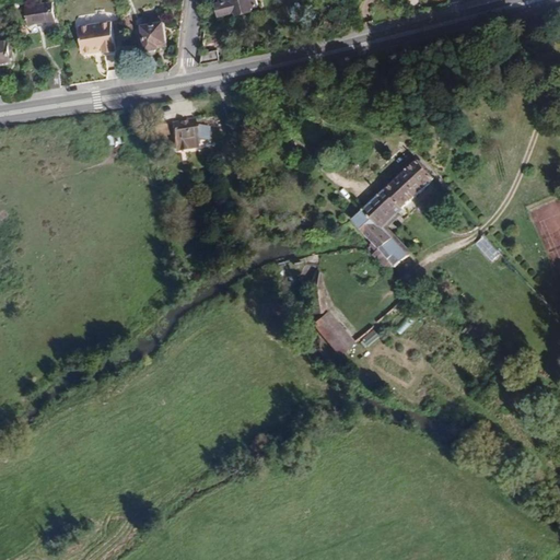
[(229,0),(218,3),(221,15),(237,12),(237,14),(254,11),(254,7),(259,6),(257,0),(229,0)]
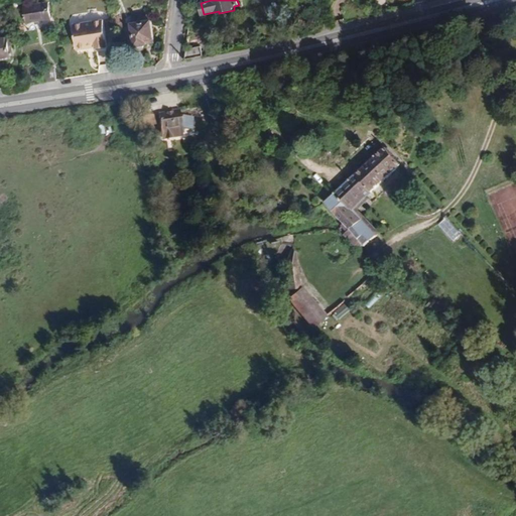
[(48,2),(24,6),(26,22),(51,19),(48,2)]
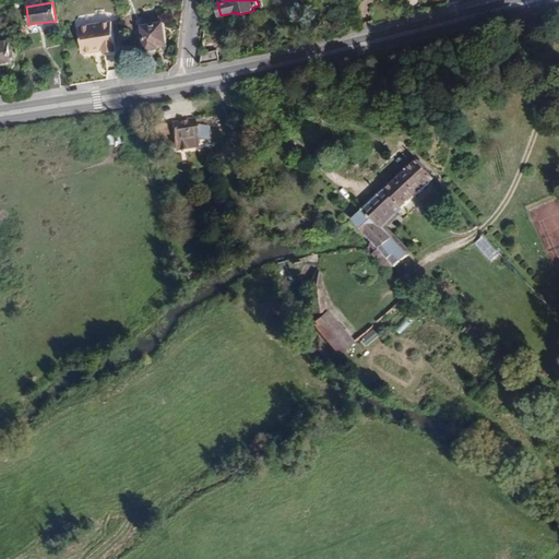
[(161,22),(159,14),(143,18),(144,25),(161,22)]
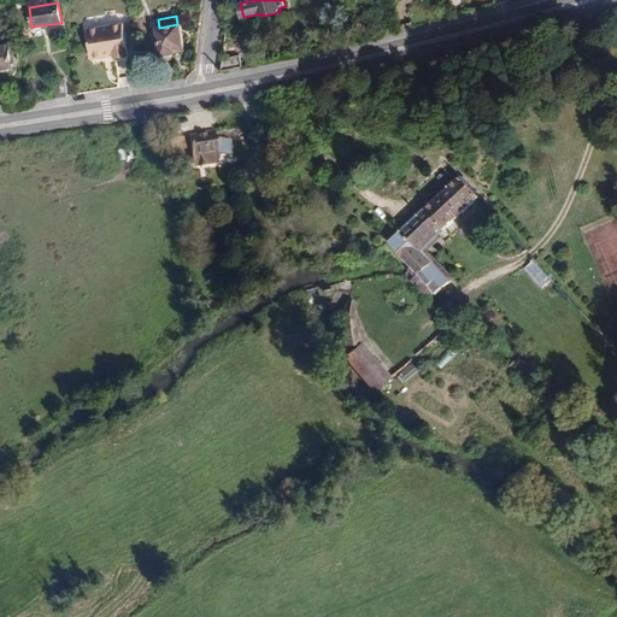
[(123,24),(88,29),(92,57),(95,59),(103,58),(105,54),(115,53),(116,58),(129,56),(123,24)]
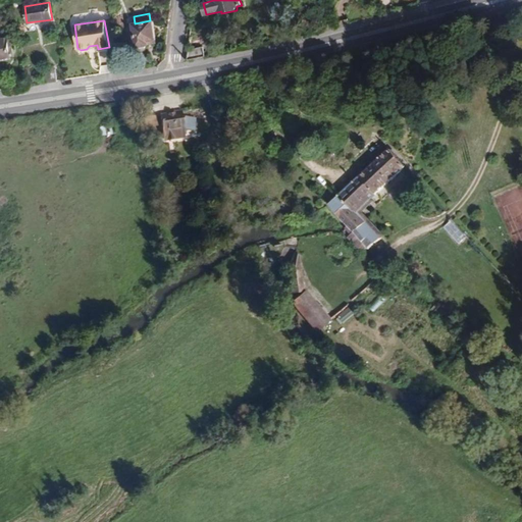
[(156,41),(152,20),(150,20),(135,23),(133,23),(136,47),(148,45),(148,42),(156,41)]
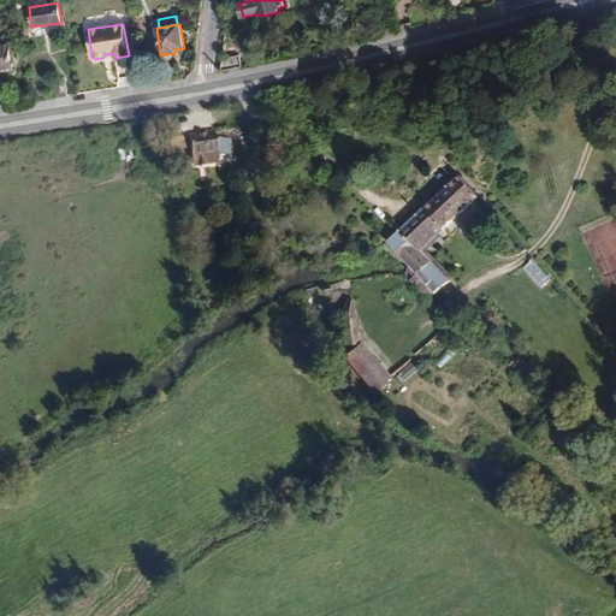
[(0,70),(12,69),(9,46),(0,46),(0,70)]
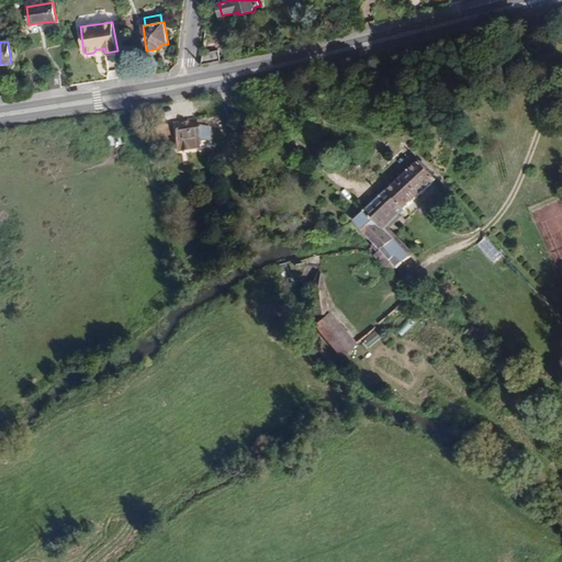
[(221,62),(218,51),(203,54),(202,65),(221,62)]
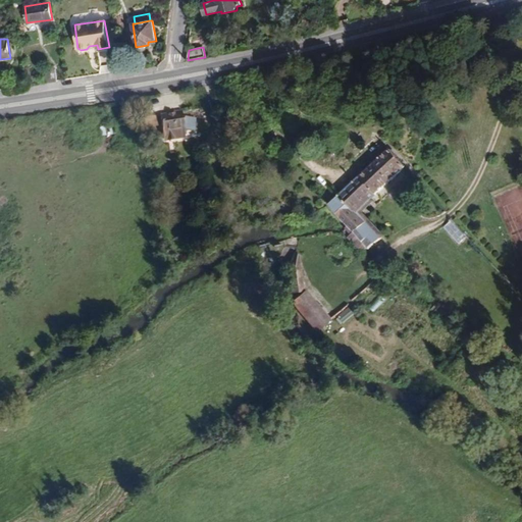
[(56,82),(54,66),(44,68),(46,83),(56,82)]
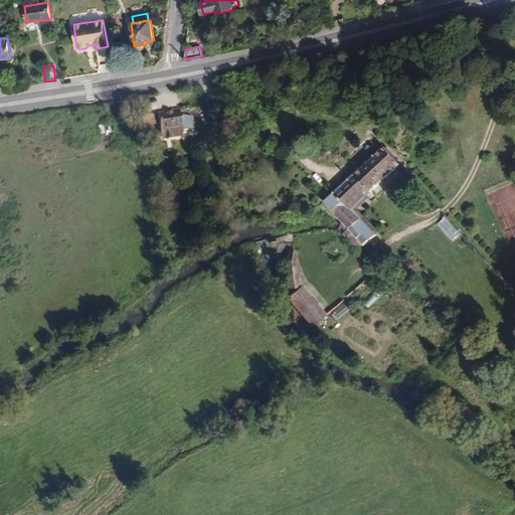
[(180,110),(139,116),(141,127),(159,124),(162,139),(164,142),(181,139),(183,137),(182,127),(185,127),(191,128),(194,115),(180,112),(180,110)]
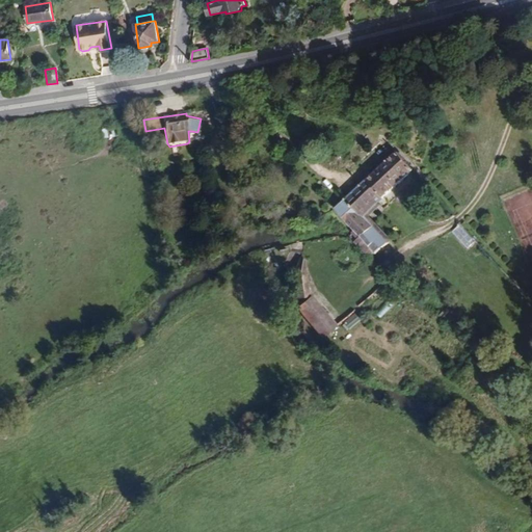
[(116,127),(102,129),(102,138),(118,136),(116,127)]
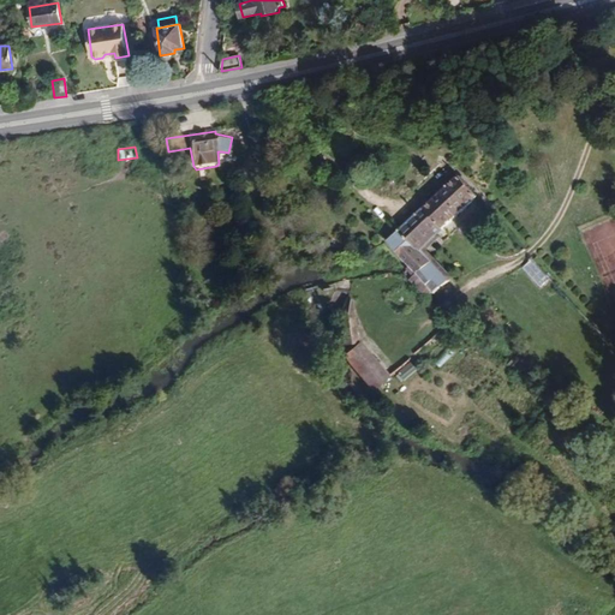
[(452,278),(434,258),(430,262),(421,251),(477,197),(458,177),(384,246),(408,270),(413,276),(408,281),(425,299),(427,299),(431,294),(452,278)]
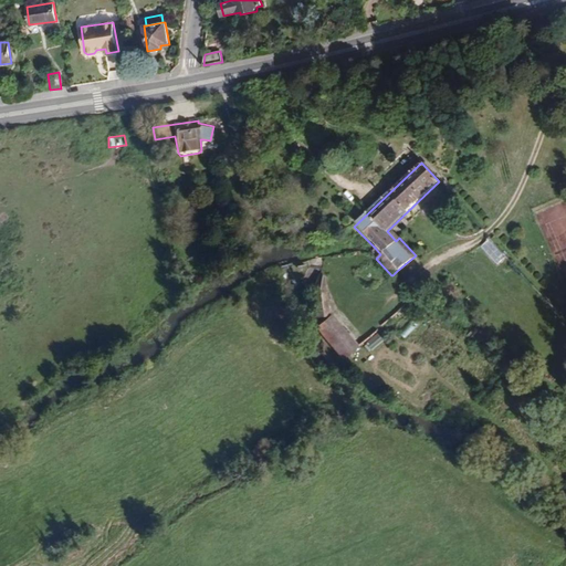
[(505,257),(489,238),(480,245),(496,264),(505,257)]
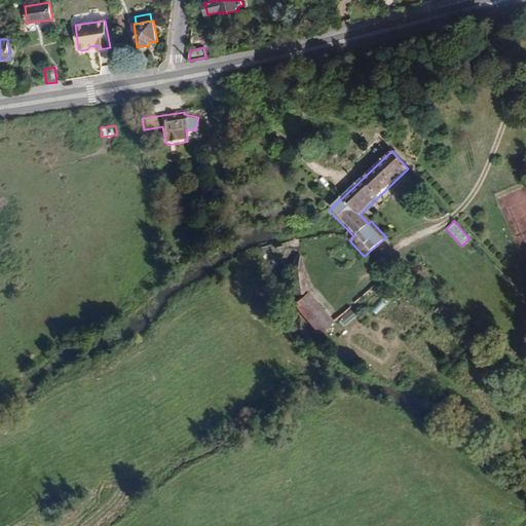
[(332,322),(307,292),(305,293),(302,266),(300,256),(296,255),(294,259),(286,264),(286,284),(289,298),(318,333),(323,329),(332,322)]
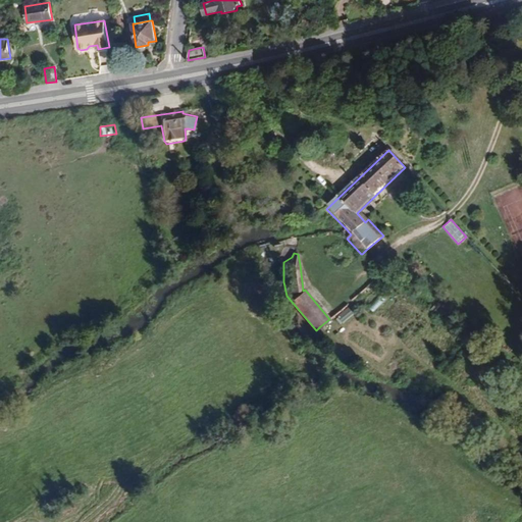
[(346,305),(333,316),(341,323),(353,313),(346,305)]
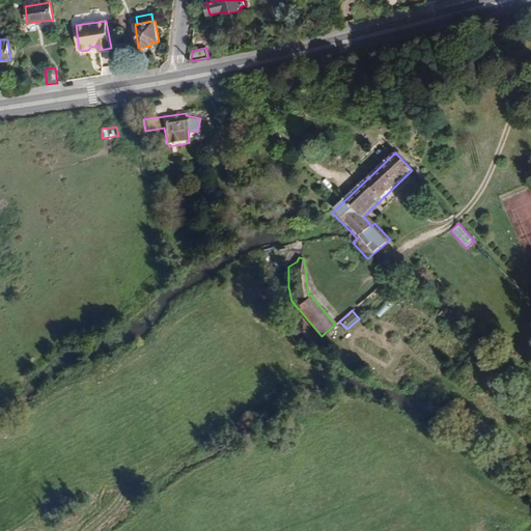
[(340,350),(326,332),(322,336),(336,354),(340,350)]
